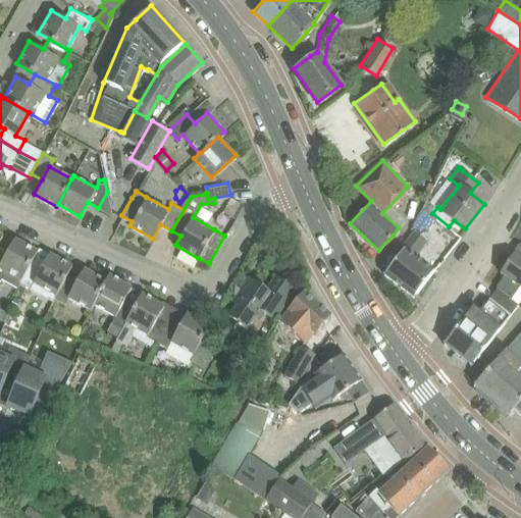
[(221,209),(235,216),(243,202),(229,196),(221,209)]
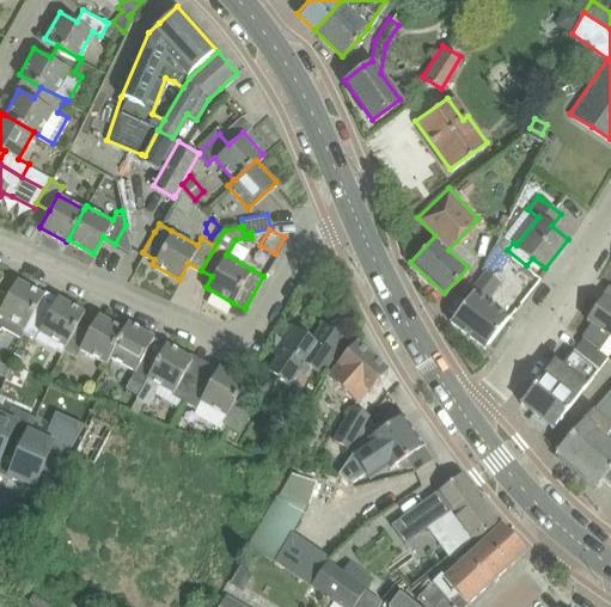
[(472,289),(450,319),(465,330),(484,345),(508,314),(493,304),(486,298),(500,279),(489,271),(507,250),(494,240),(482,265),(486,268),(471,287),(472,289)]
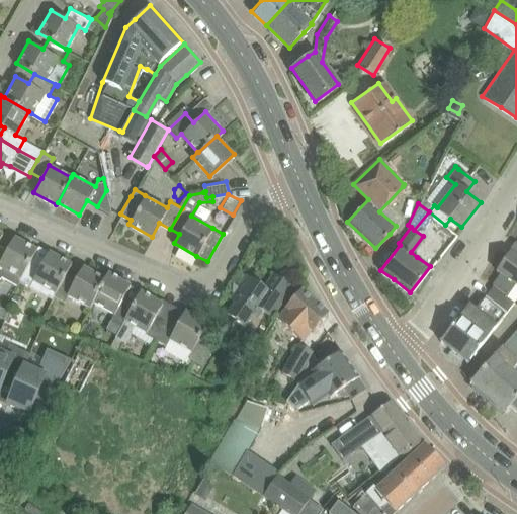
[(18,279),(19,280),(30,259),(36,248),(14,235),(6,249),(0,246),(0,275),(15,284),(18,279)]
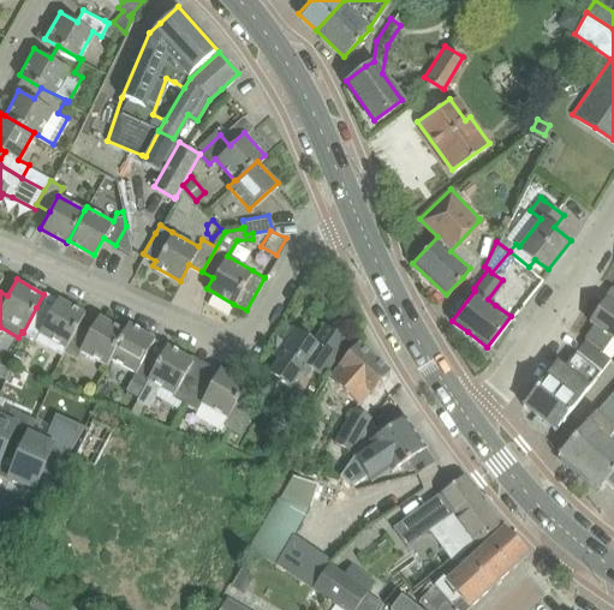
[(40,330),(66,345),(77,324),(84,312),(58,297),(48,314),(36,308),(23,333),(35,340),(40,330)]
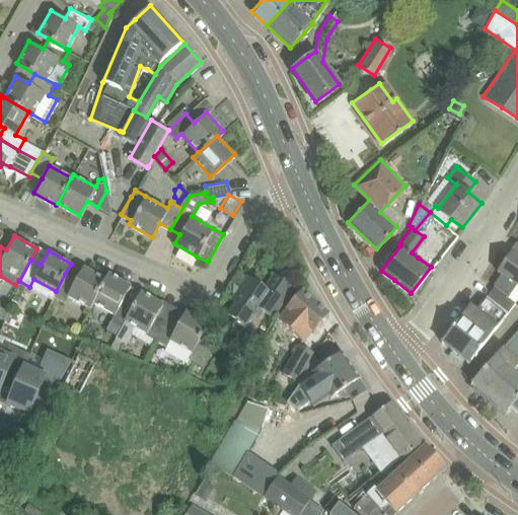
[(517,255),(510,250),(497,269),(501,272),(493,283),(494,284),(493,285),(506,295),(515,281),(517,283),(517,255)]
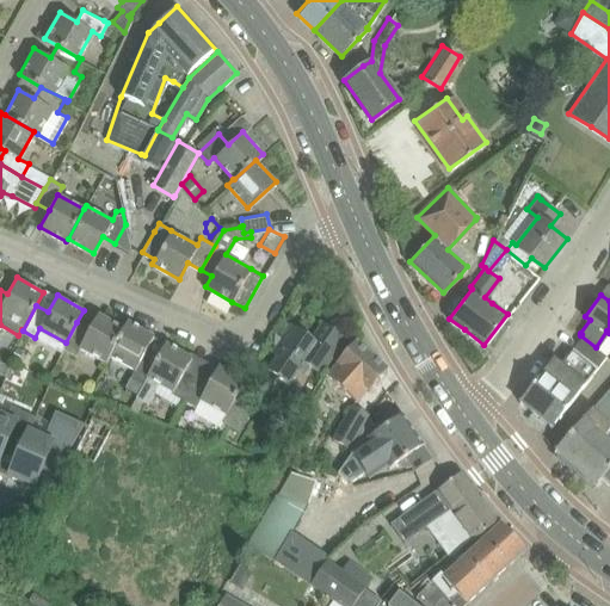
[(104,362),(109,353),(123,326),(97,313),(88,328),(76,322),(66,342),(63,347),(75,354),(80,347),(104,362)]
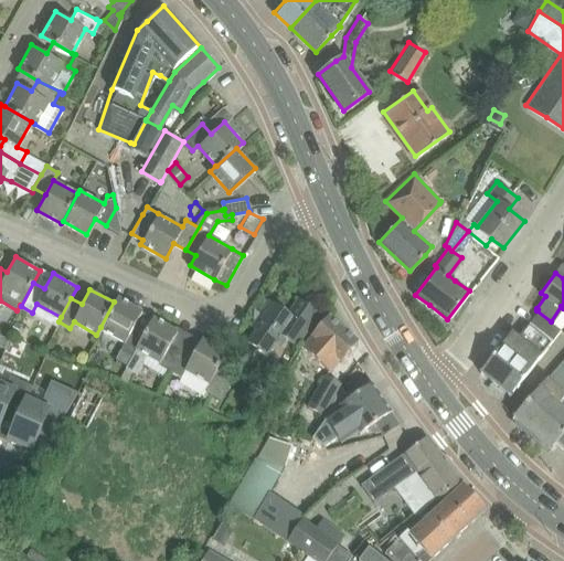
[(279,345),(285,337),(285,336),(297,343),(319,311),(296,295),(295,296),(298,298),(288,311),(268,298),(251,325),(255,327),(246,340),(264,352),(273,340),(279,345)]
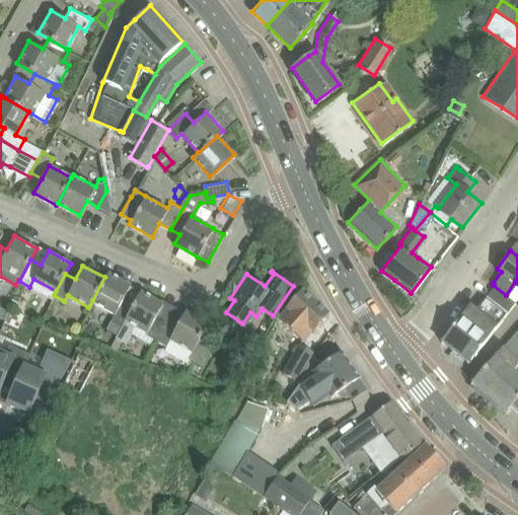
[(114,337),(115,337),(122,324),(125,318),(132,304),(122,298),(130,284),(107,272),(104,277),(92,300),(114,312),(106,324),(117,330),(114,337)]
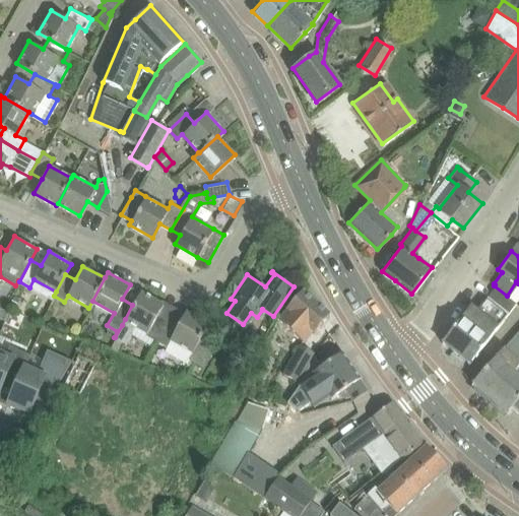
[(476,308),(470,303),(442,340),(469,362),(516,302),(507,296),(494,285),(487,296),(476,308)]
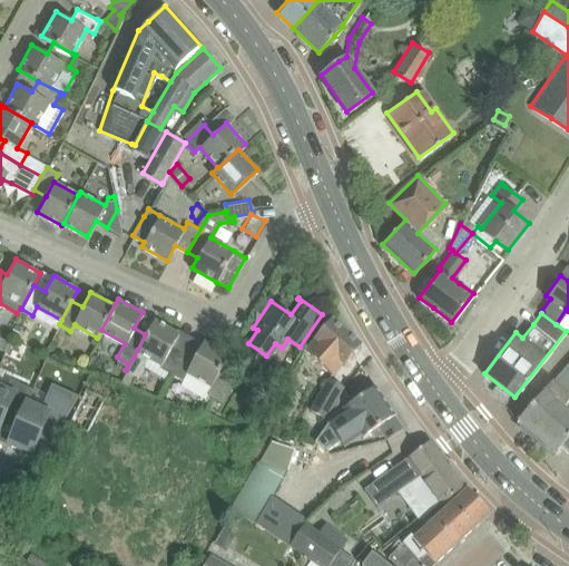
[(343,362),(346,359),(361,342),(331,315),(316,332),(313,335),(313,337),(303,348),(331,372),(342,361),(343,362)]
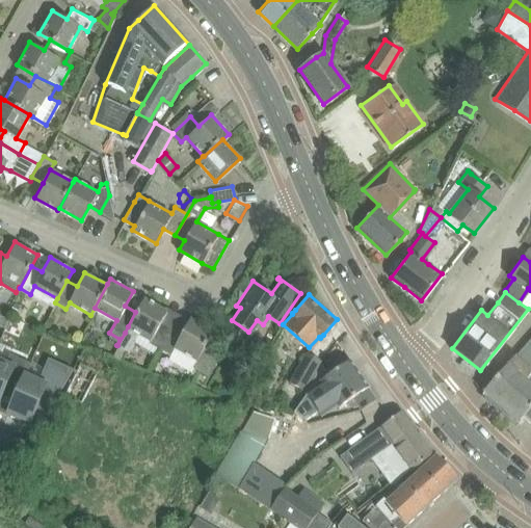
[(133,337),(136,332),(150,339),(149,341),(160,347),(171,325),(161,320),(166,310),(143,297),(135,312),(128,326),(125,333),(117,345),(111,353),(120,359),(126,349),(128,350),(133,340),(133,337)]
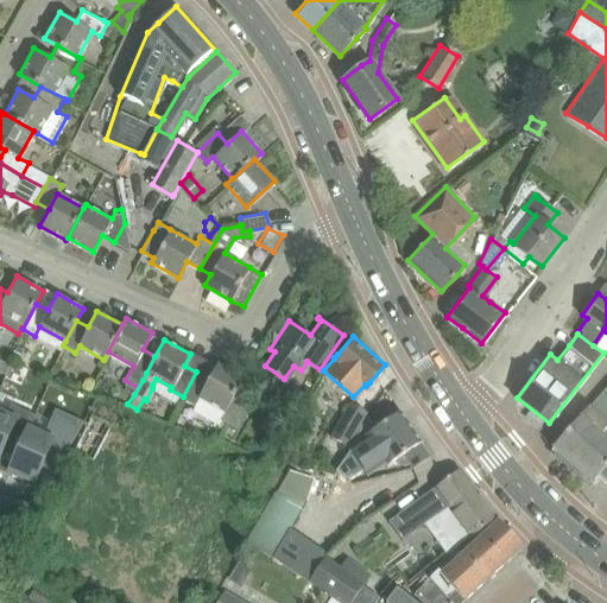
[(250,404),(233,394),(244,376),(216,362),(207,379),(196,372),(183,397),(194,402),(193,404),(195,405),(198,398),(222,411),(219,418),(236,427),(250,404)]
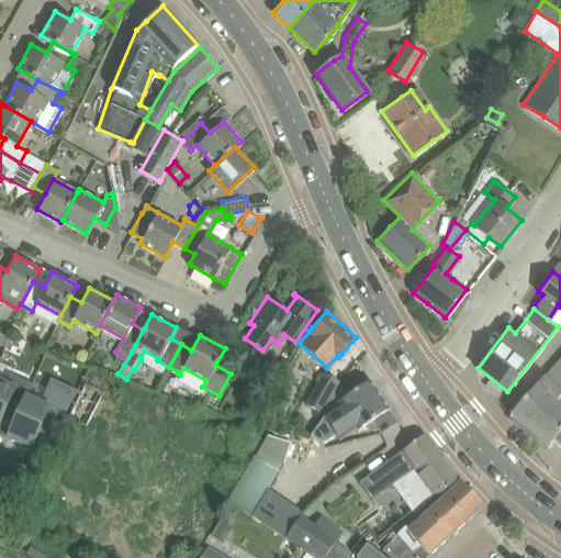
[(519,401),(511,412),(547,445),(552,438),(560,428),(560,354),(525,395),(519,401)]
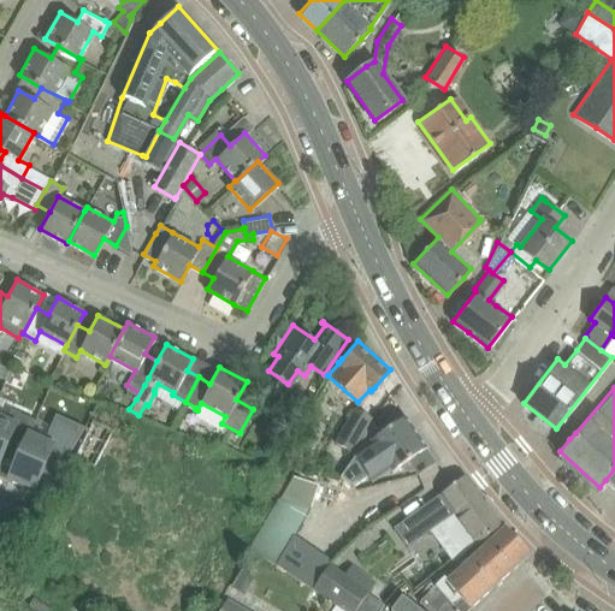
[(0,457),(4,450),(16,455),(25,431),(27,429),(33,416),(11,407),(6,417),(0,414),(0,457)]
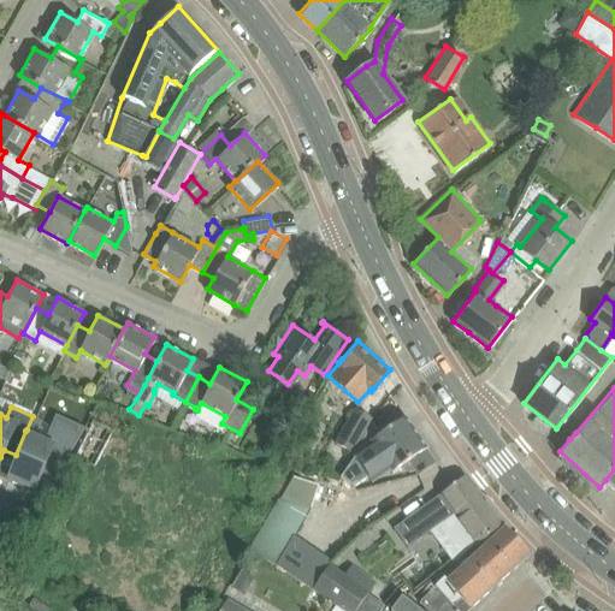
[(353,407),(333,440),(350,450),(370,416),(371,415),(353,407)]
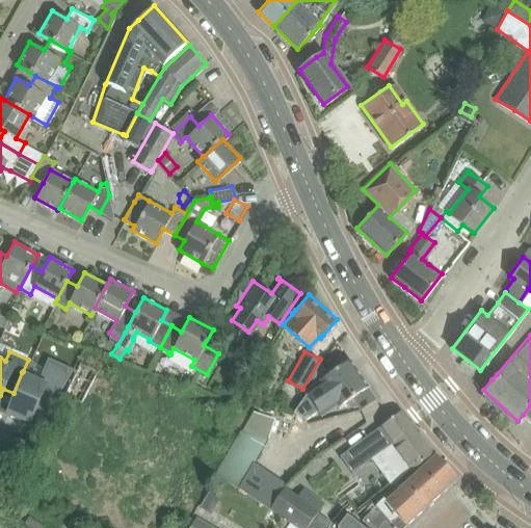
[(23,371),(23,372),(22,372),(14,393),(6,411),(29,420),(35,405),(48,411),(73,366),(48,355),(38,377),(23,371)]
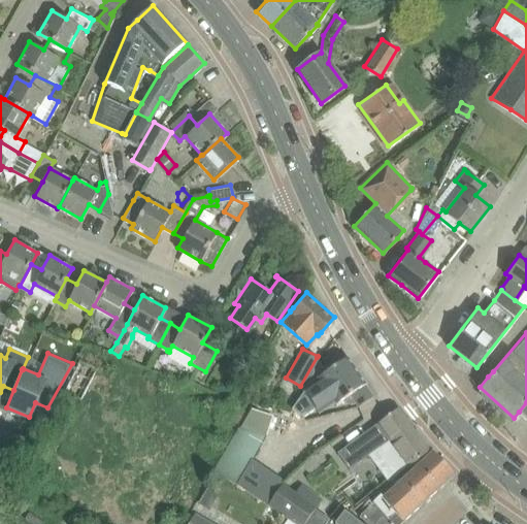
[(303,390),(292,406),(302,414),(330,396),(334,402),(341,398),(343,401),(348,402),(350,402),(352,402),(355,401),(357,405),(372,395),(364,384),(365,383),(347,356),(330,367),(326,370),(317,357),(300,386),(303,390)]
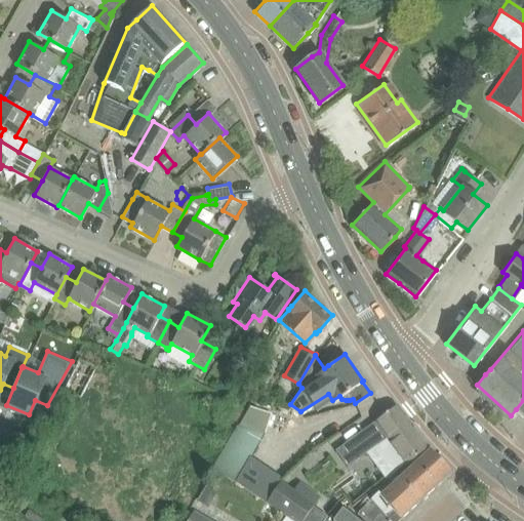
[(63,387),(78,396),(94,365),(79,357),(63,387)]
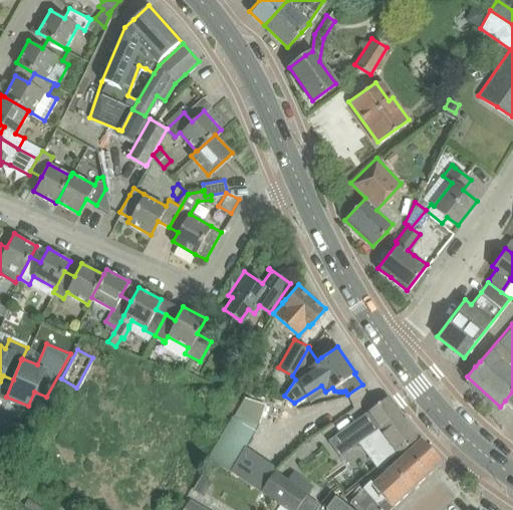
[(265,402),(243,395),(232,415),(259,423),(265,402)]
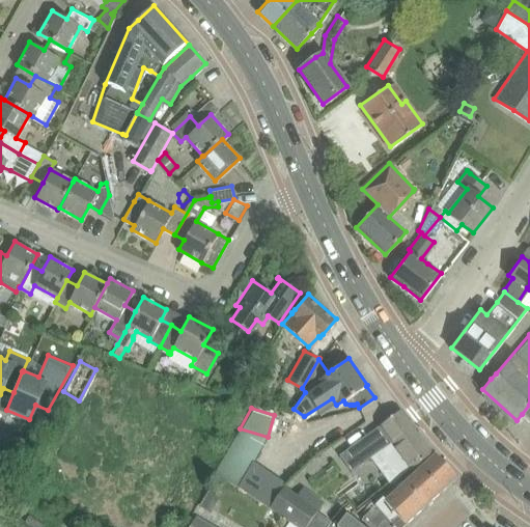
[(413,424),(401,408),(339,453),(351,469),(369,455),(413,424)]
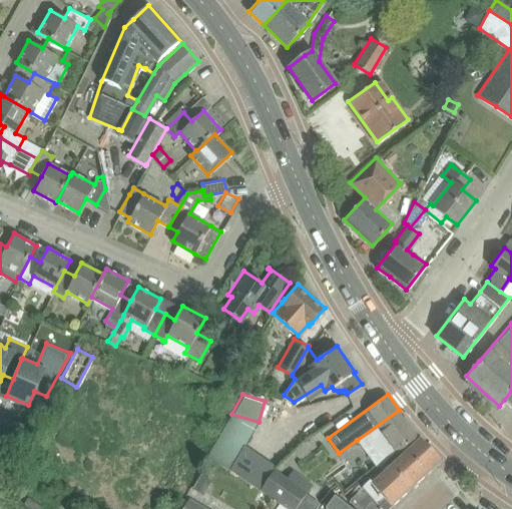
[(376,466),(402,447),(418,435),(399,410),(357,440),(376,466)]
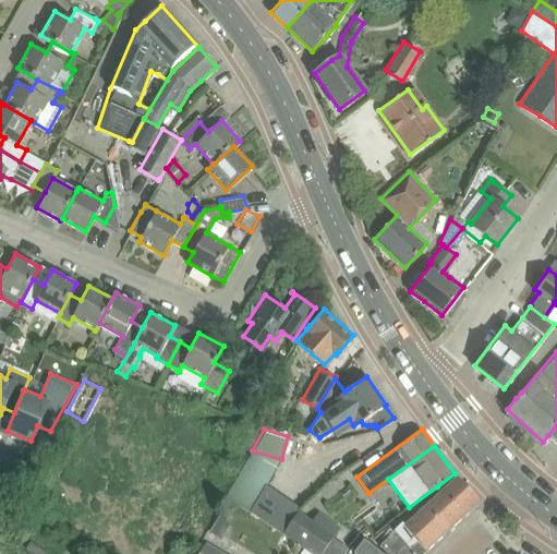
[(41,479),(47,482),(53,470),(47,468),(41,479)]
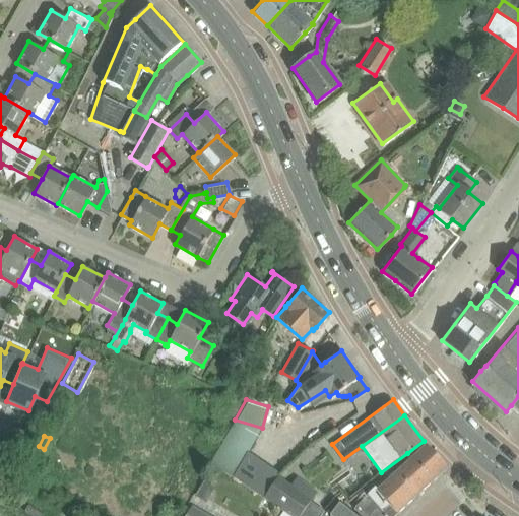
[(426,444),(391,476),(410,498),(443,468),(443,462),(426,444)]
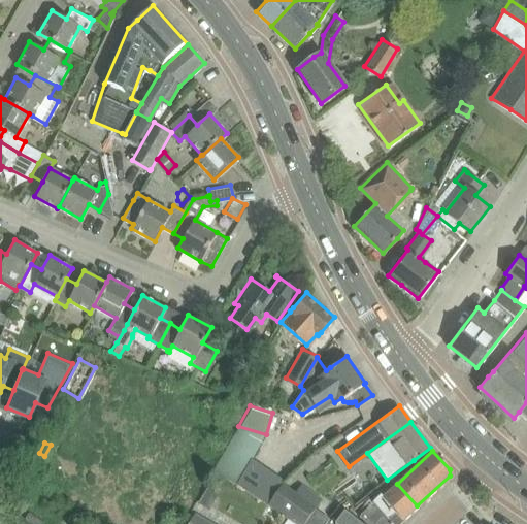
[(251,460),(238,483),(266,503),(282,482),(251,460)]
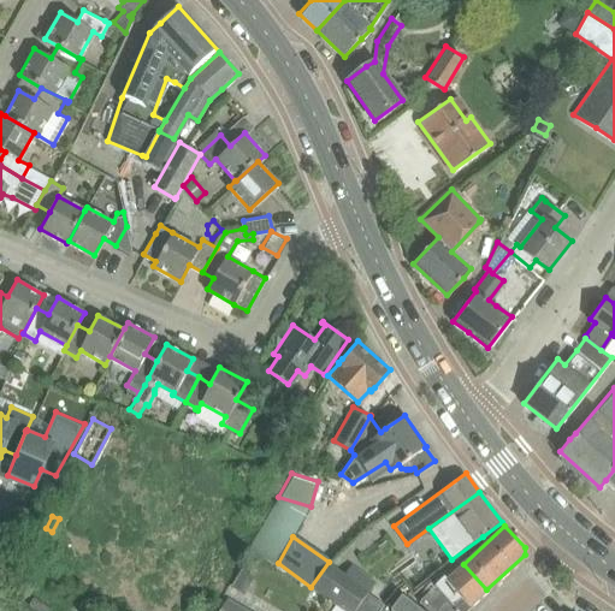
[(329,562),(311,587),(335,604),(344,610),(377,610),(383,603),(376,597),(370,605),(361,599),(366,592),(368,589),(343,571),(329,562)]
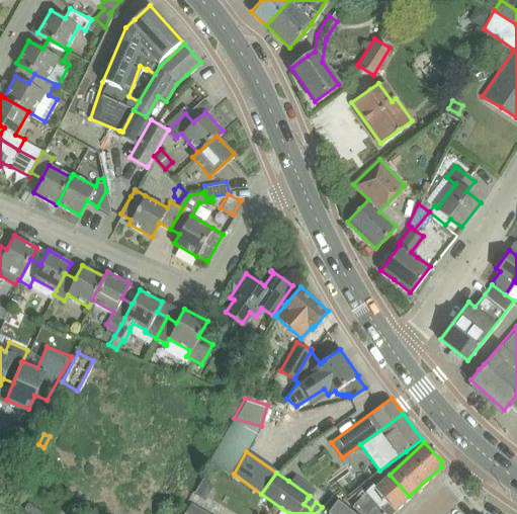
[(354,501),(366,513),(390,513),(409,496),(390,475),(375,488),(372,484),(354,501)]
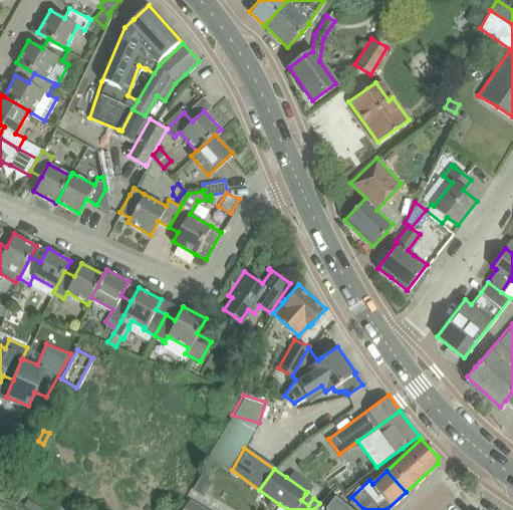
[(352,509),(333,496),(325,508),(327,509),(352,509)]
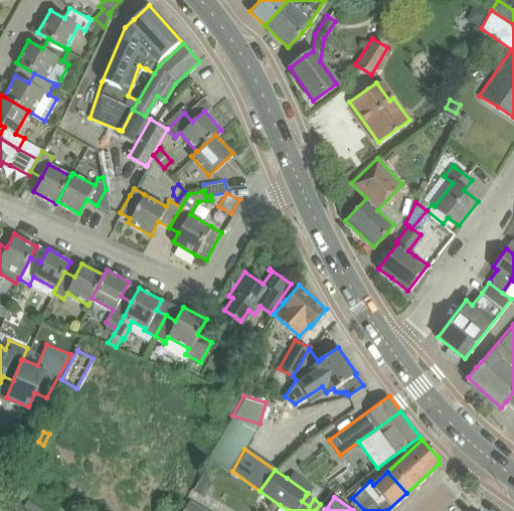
[(208,510),(190,500),(183,510),(208,510)]
